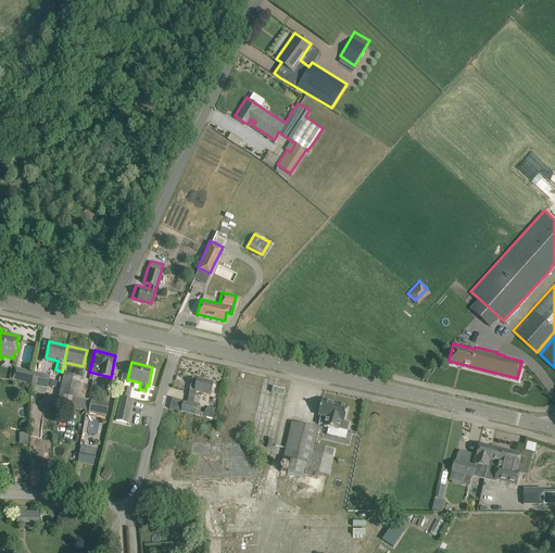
[(11,377),(32,382),(34,371),(34,369),(13,365),(11,377)]
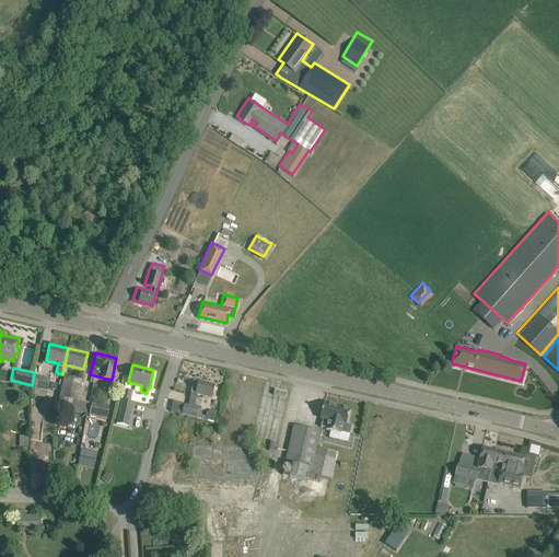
[(32,385),(31,392),(46,395),(50,378),(34,373),(32,385)]
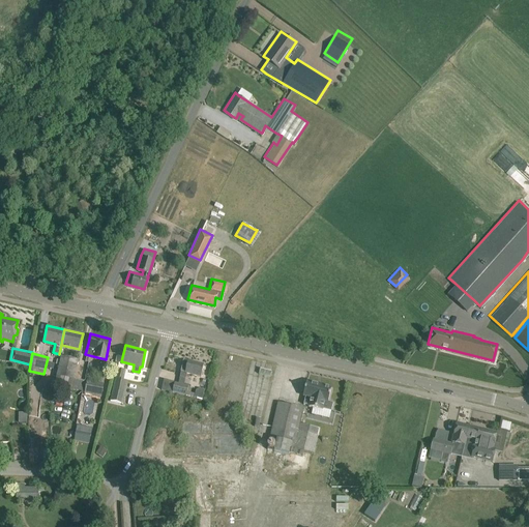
[(61,354),(54,382),(53,387),(63,390),(64,385),(69,386),(77,358),(61,354)]
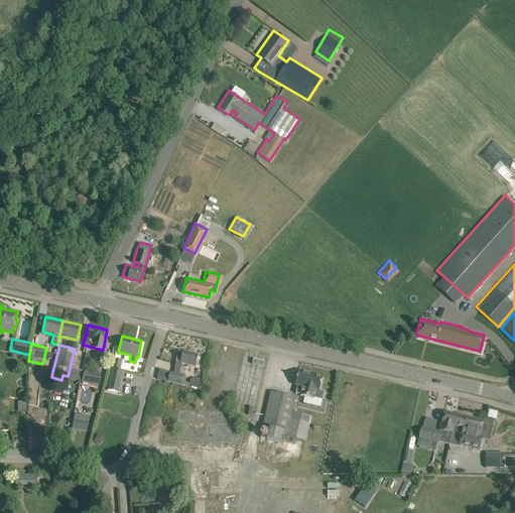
[(180,361),(195,364),(198,353),(177,349),(174,365),(179,366),(180,361)]
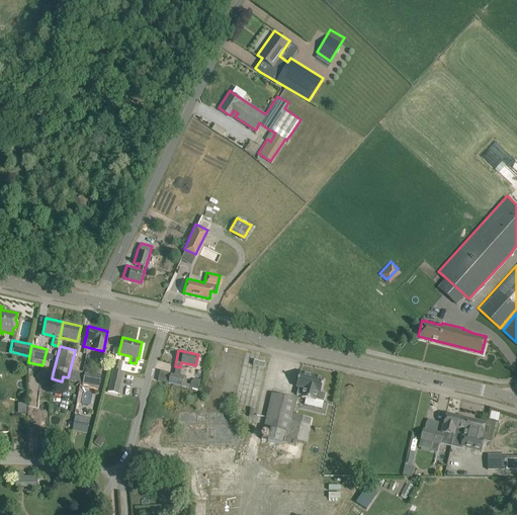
[(118,392),(122,376),(117,375),(121,359),(114,357),(106,389),(118,392)]
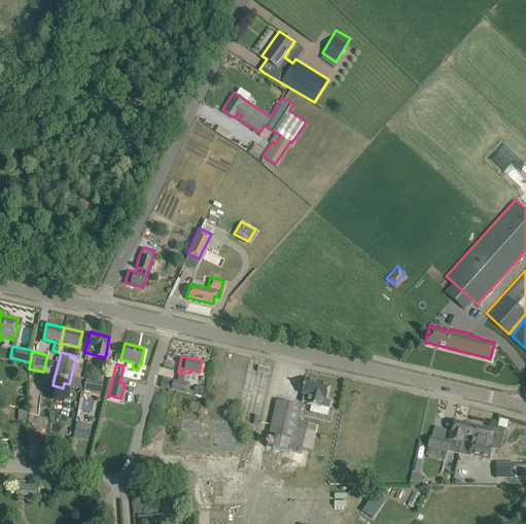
[(100,392),(103,379),(85,376),(83,389),(100,392)]
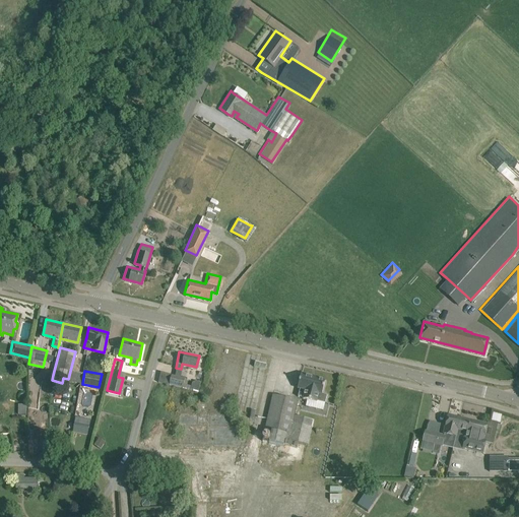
[(321,391),(324,379),(300,373),(296,387),(299,388),(297,394),(302,395),(302,397),(316,400),(316,399),(324,401),(326,393),(321,391)]
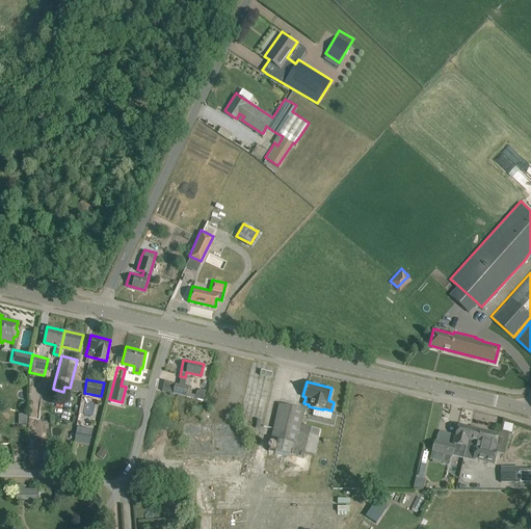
[(188,386),(176,382),(174,382),(171,391),(186,395),(188,386)]
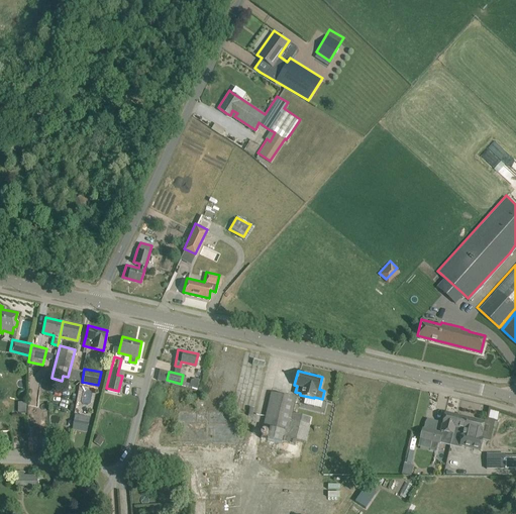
[(282,440),(294,443),(296,437),(305,439),(311,415),(292,411),(295,400),(296,400),(297,396),(271,390),(262,430),(268,431),(267,438),(281,441),(282,434),(283,434),(282,440)]
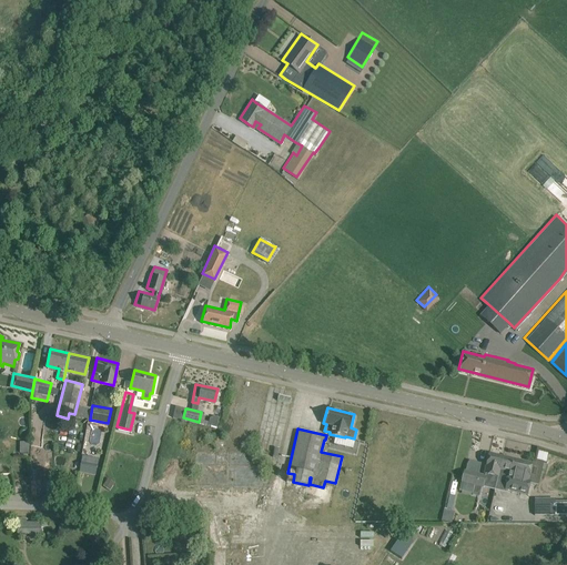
[(463,468),(461,480),(482,485),(483,483),(494,486),(497,474),(497,475),(499,467),(498,467),(502,455),(488,452),(483,474),(463,468)]
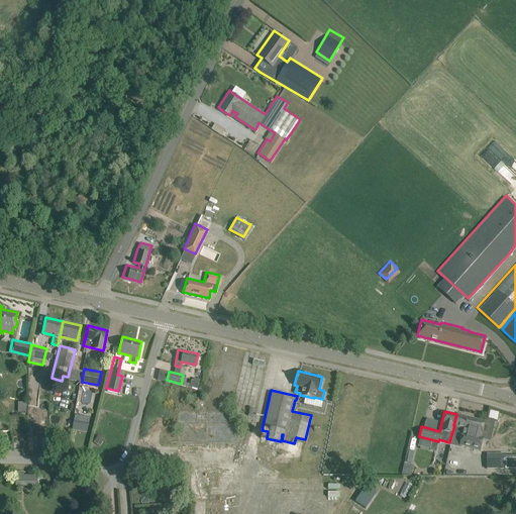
[(452,431),(449,442),(459,444),(480,448),(483,435),(480,435),(483,421),(476,419),(477,418),(456,414),(453,425),(454,425),(452,432),(452,431)]
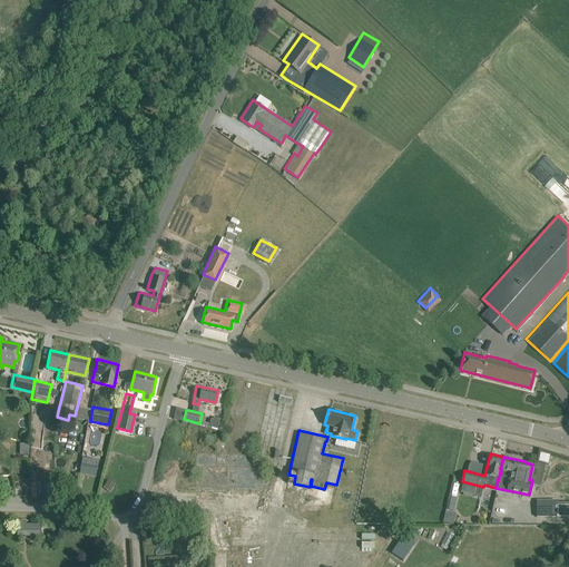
[(115,482),(107,478),(101,486),(109,490),(115,482)]
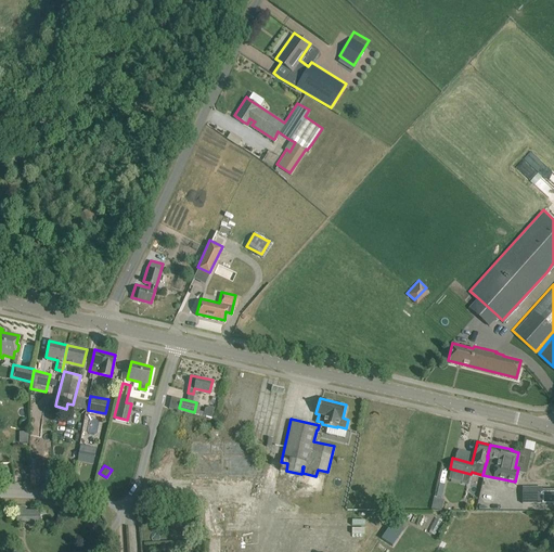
[(522,501),(541,501),(541,485),(522,486),(522,501)]
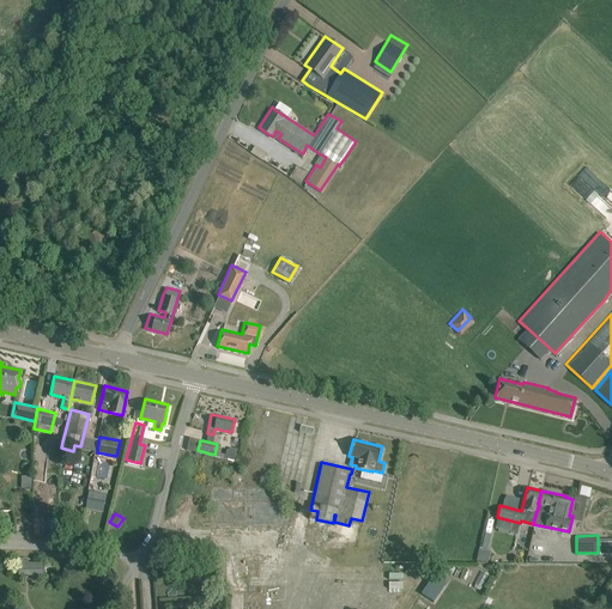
[(478,547),(476,559),(485,560),(488,549),(478,547)]
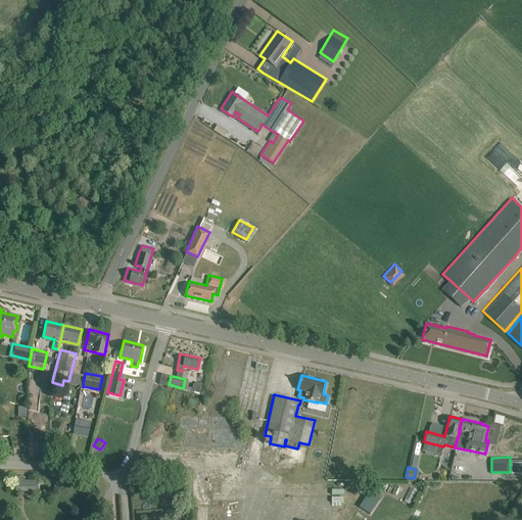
[(22,476),(14,476),(14,489),(24,489),(24,488),(36,489),(36,480),(22,480),(22,476)]
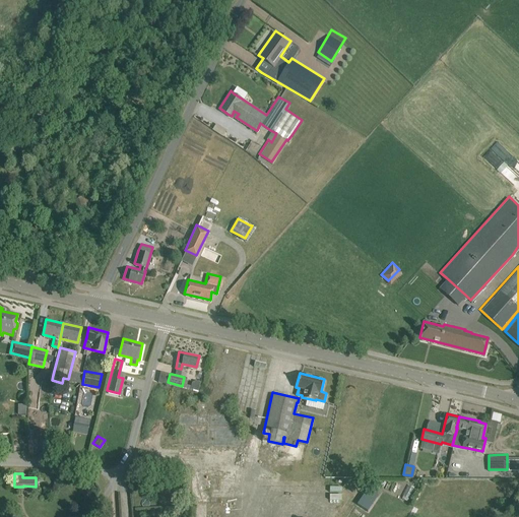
[(357,503),(368,509),(376,495),(365,489),(357,503)]
